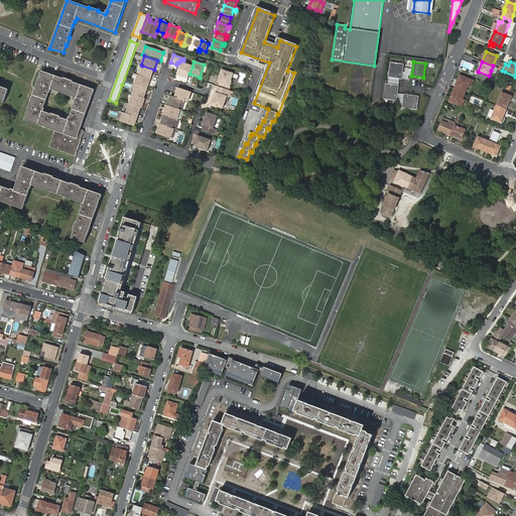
[(192,67),(181,62),(177,76),(187,79),(189,74),(192,67)]
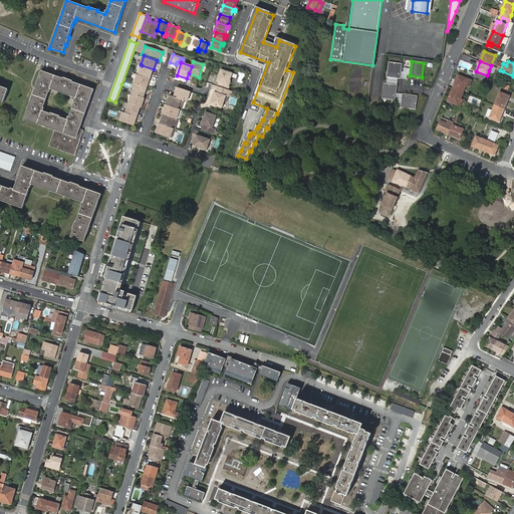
[(394,82),(397,84),(398,78),(400,78),(401,71),(402,64),(390,62),(387,79),(394,82)]
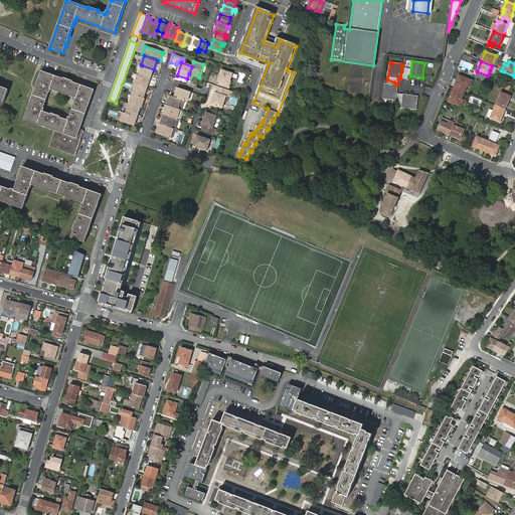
[(139,75),(150,78),(154,69),(142,65),(139,75)]
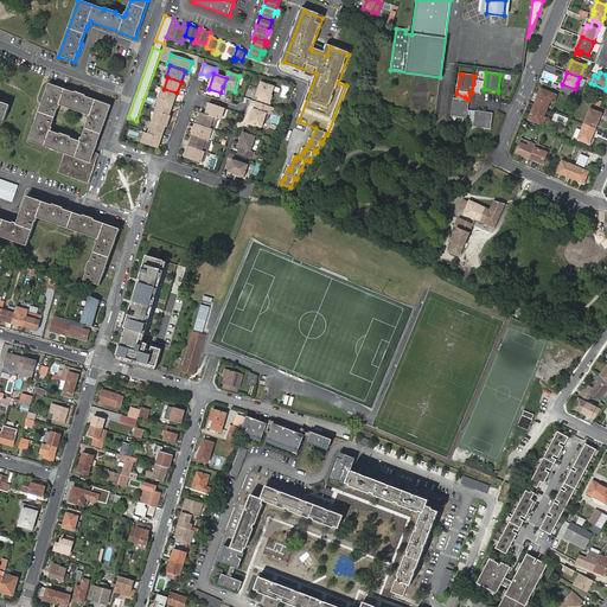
[(259,97),(257,102),(269,106),(273,96),(272,95),(275,87),(261,82),(256,96),(259,97)]
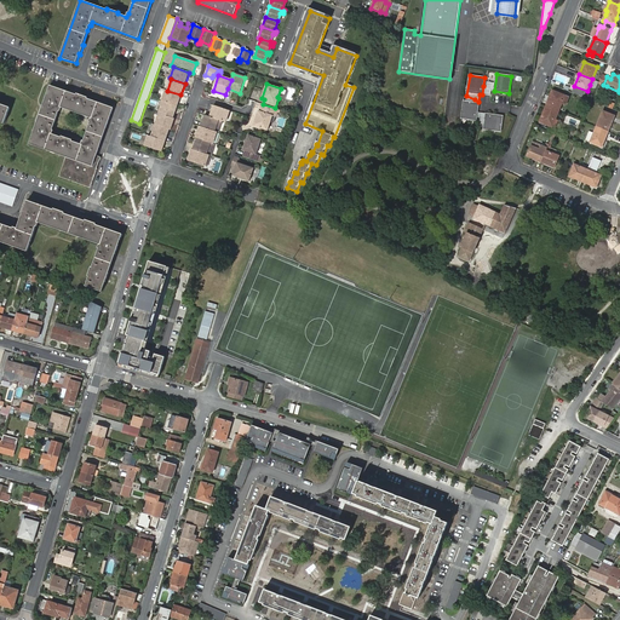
[(76,95),(50,86),(29,144),(65,158),(59,177),(90,188),(101,158),(97,156),(99,147),(114,108),(87,98),(87,97),(76,93),(76,95)]
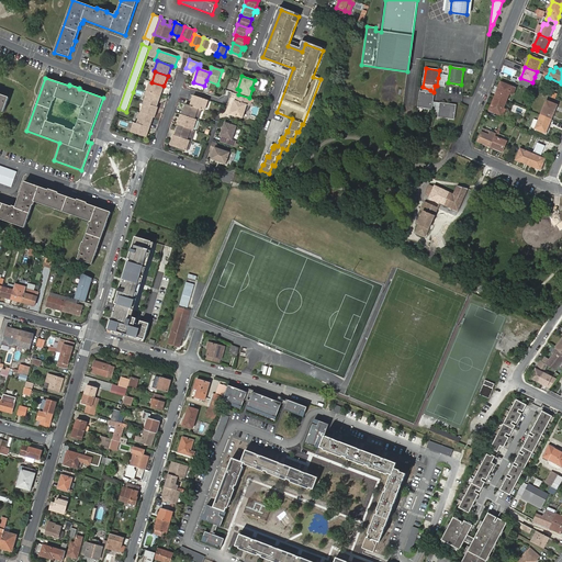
[(160,97),(164,86),(152,82),(150,81),(147,92),(160,97)]
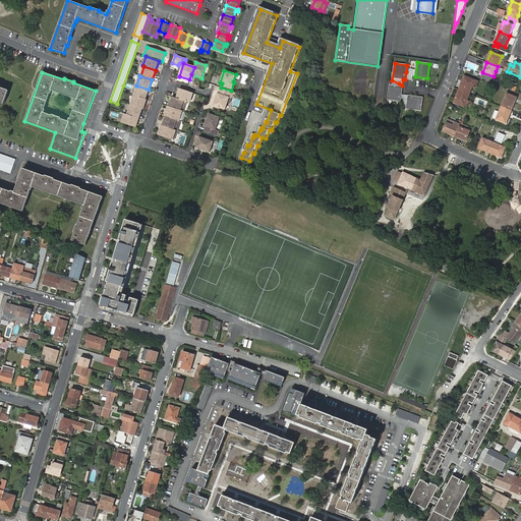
[(459,90),(469,94),(472,87),(474,80),(464,76),(459,90)]
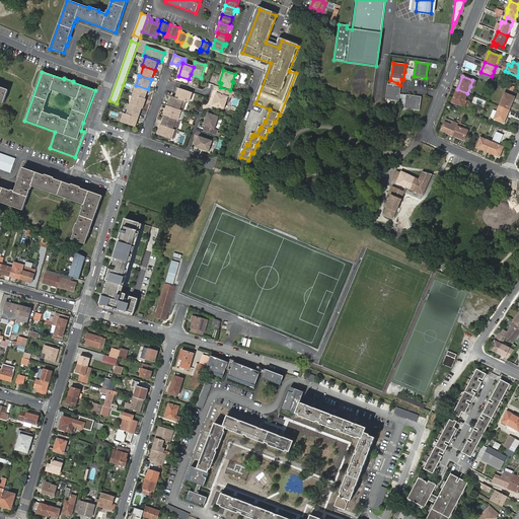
[(398,100),(400,85),(397,83),(390,80),(390,85),(388,85),(386,99),(398,100)]
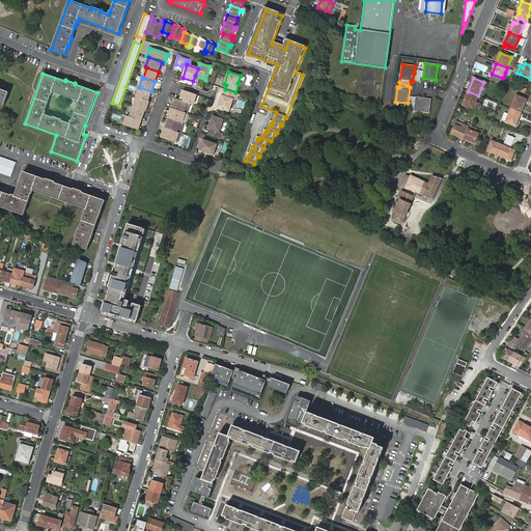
[(137,96),(148,101),(151,91),(139,87),(136,96),(137,96)]
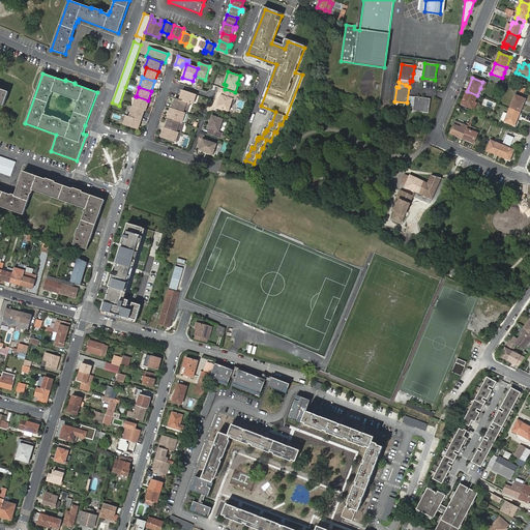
[(0,104),(3,106),(8,92),(0,88),(0,206),(24,215),(31,193),(32,194),(33,190),(50,197),(85,208),(84,212),(85,212),(79,229),(78,228),(75,236),(76,236),(74,244),(87,249),(105,200),(82,193),(83,192),(74,187),(72,188),(55,182),(55,181),(47,178),(46,179),(23,171),(16,193),(15,196),(11,194),(11,195),(0,190),(0,104)]
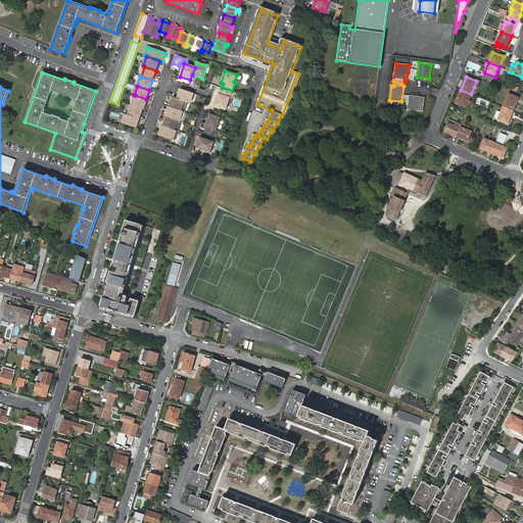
[(219,94),(214,106),(226,110),(228,103),(231,103),(234,95),(235,95),(236,93),(222,88),(220,94),(219,94)]
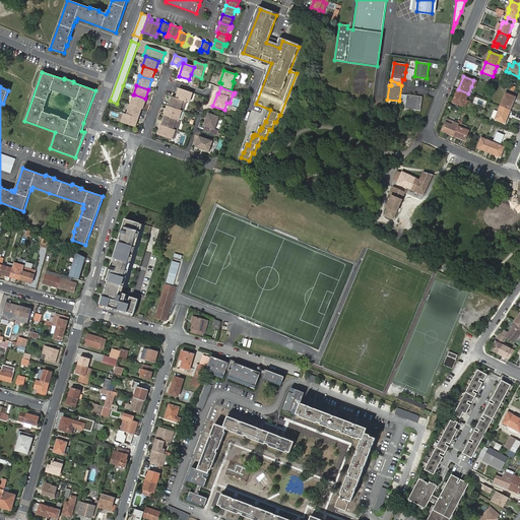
[(192,92),(179,88),(176,98),(186,102),(189,103),(192,92)]
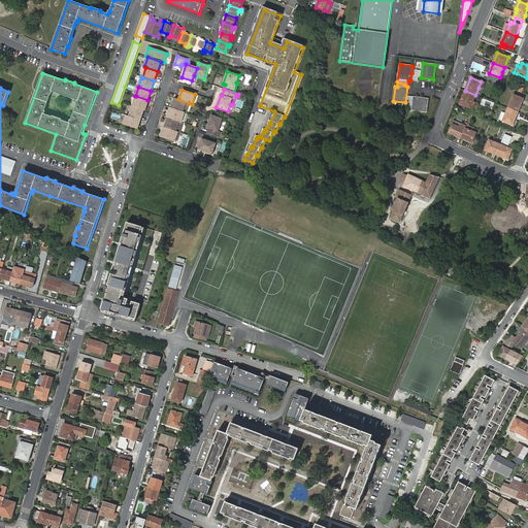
[(470,108),(475,95),(465,91),(460,104),(470,108)]
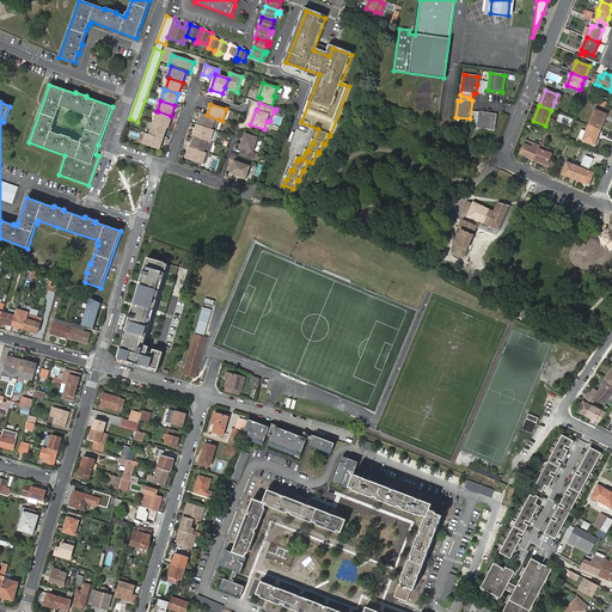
[(589,126),(600,130),(601,127),(603,126),(604,122),(600,122),(604,114),(595,110),(589,126)]
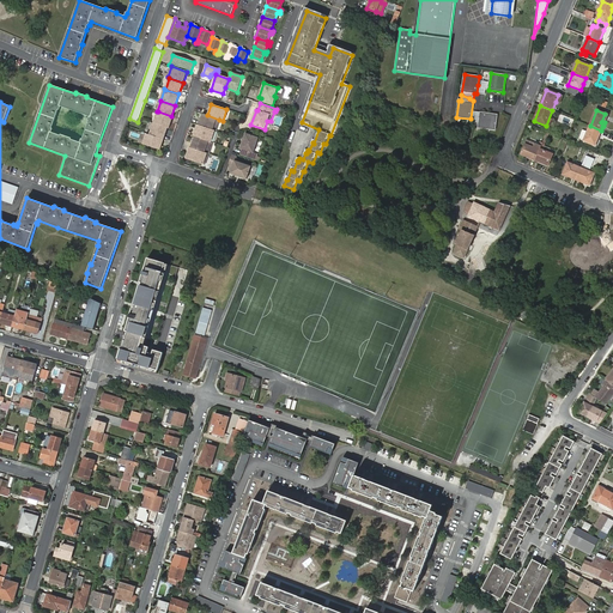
[(158,111),(153,123),(168,128),(169,128),(170,123),(169,123),(171,116),(158,111)]
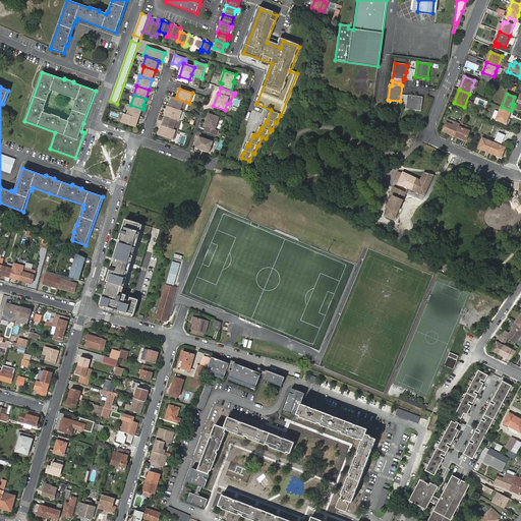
[(422,98),(404,95),(403,106),(407,106),(407,108),(421,110),(422,98)]
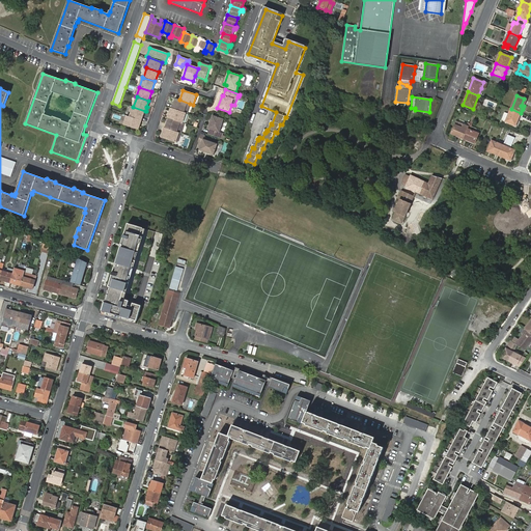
[(190,104),(179,100),(175,99),(172,108),(186,113),(187,113),(190,104)]
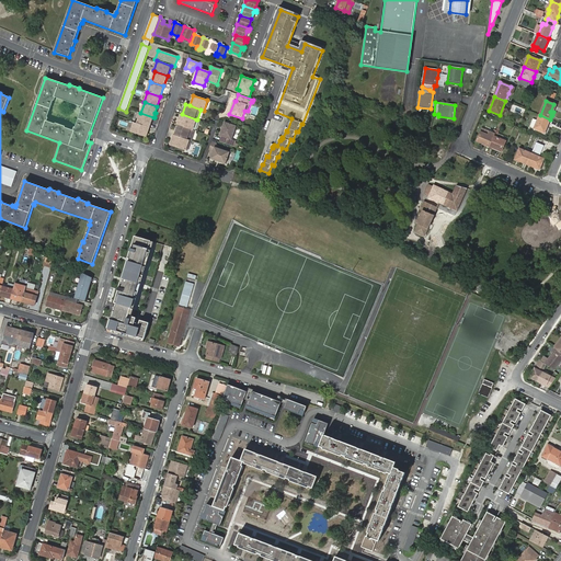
[(140,113),(137,123),(150,127),(153,117),(140,113)]
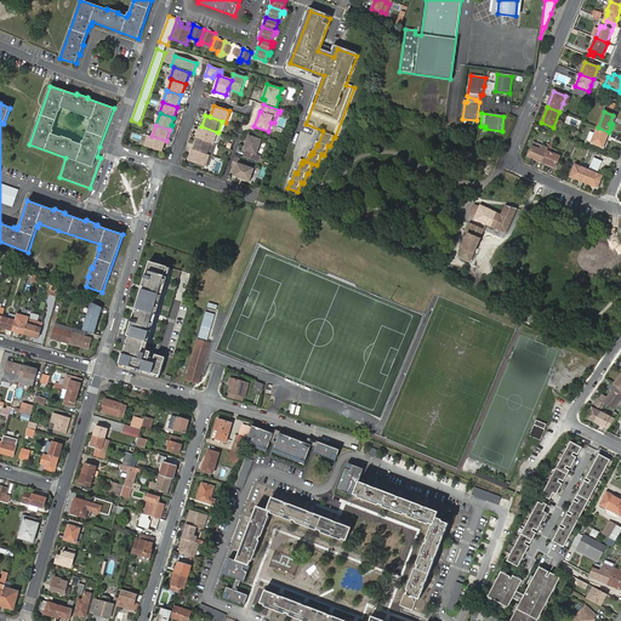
[(214,143),(217,132),(201,126),(199,134),(198,132),(195,137),(198,138),(214,143)]
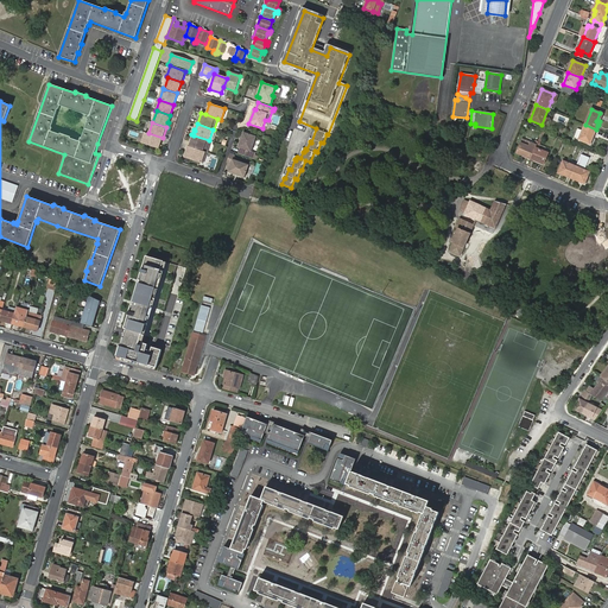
[(595,134),(596,130),(586,125),(578,140),(590,145),(593,138),(594,135),(595,134)]
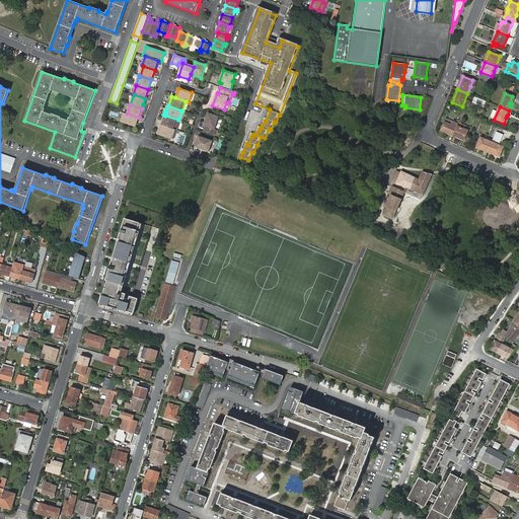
[(127,114),(124,113),(121,122),(136,127),(139,118),(127,114)]
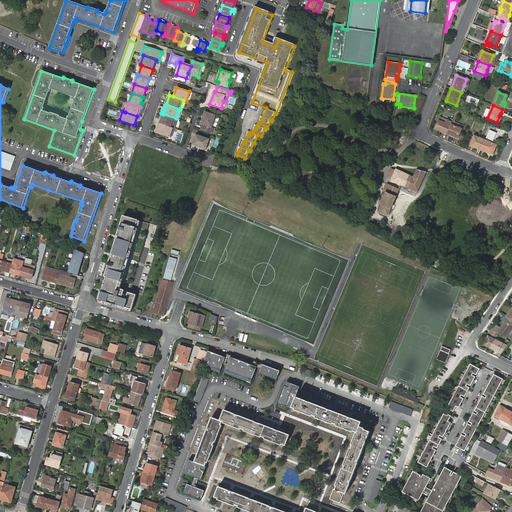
[(208,126),(206,131),(212,133),(214,128),(212,128),(216,115),(205,111),(201,124),(208,126)]
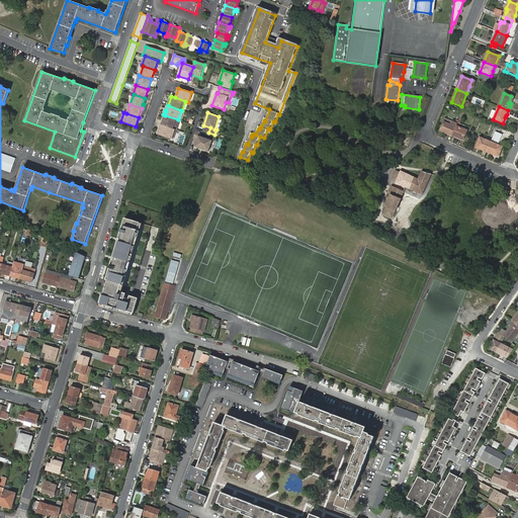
[(179,120),(178,119),(165,115),(161,124),(176,130),(179,120)]
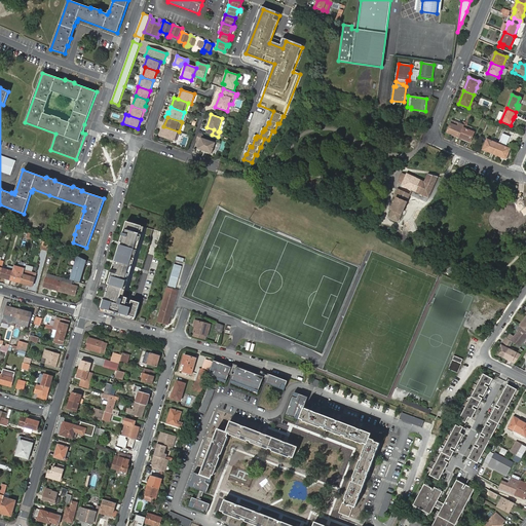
[(456,136),(459,138),(460,135),(463,128),(464,125),(462,125),(459,123),(452,120),(451,124),(447,133),(456,136)]
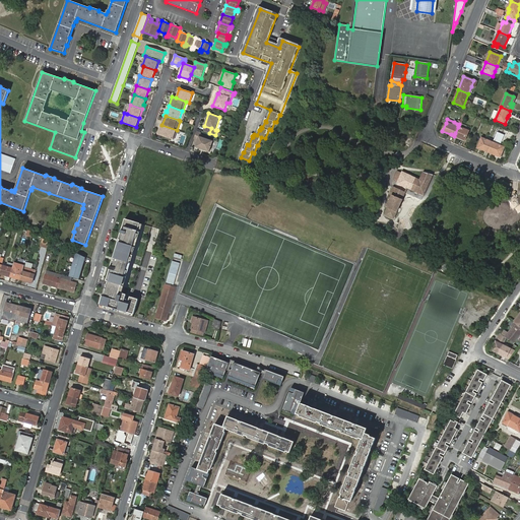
[(177,130),(161,125),(159,131),(158,130),(157,134),(174,140),(177,130)]
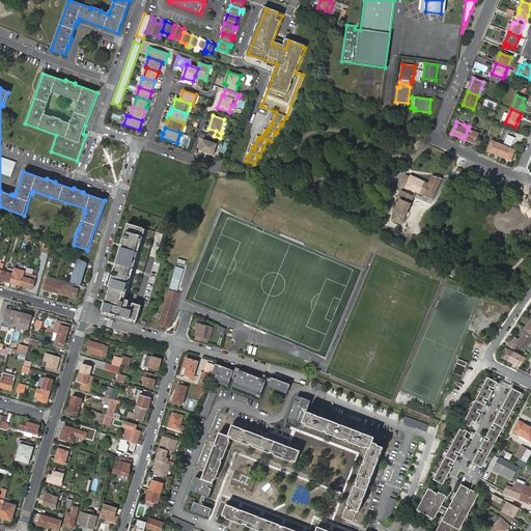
[(465,136),(464,139),(475,143),(478,134),(469,130),(468,130),(465,136)]
